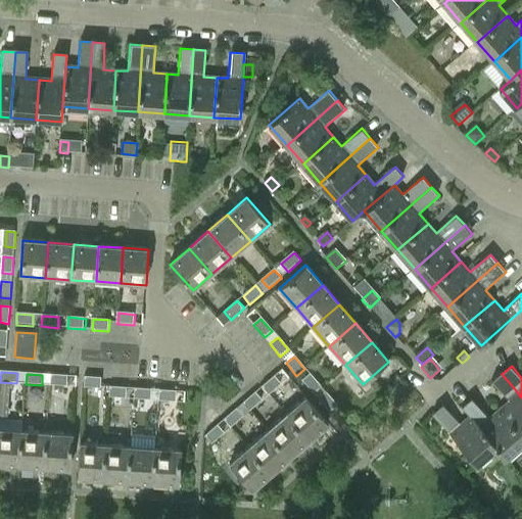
[(521,397),(516,390),(502,374),(493,382),(511,403),(501,412),(521,436),(521,397)]
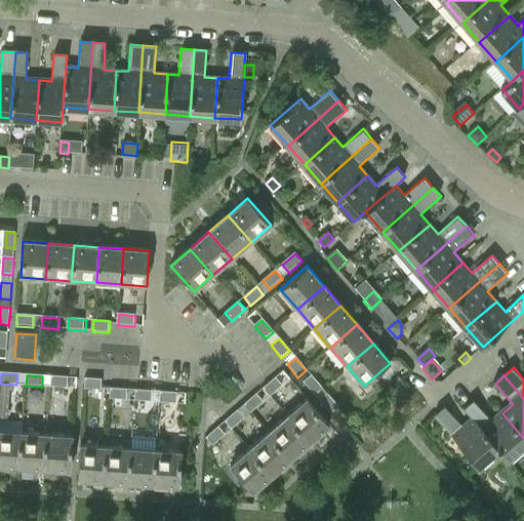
[(67,388),(67,377),(51,376),(50,387),(67,388)]
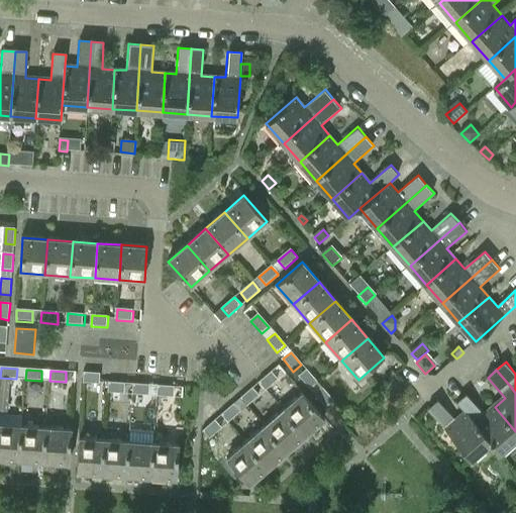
[(309,390),(317,383),(306,371),(298,378),(309,390)]
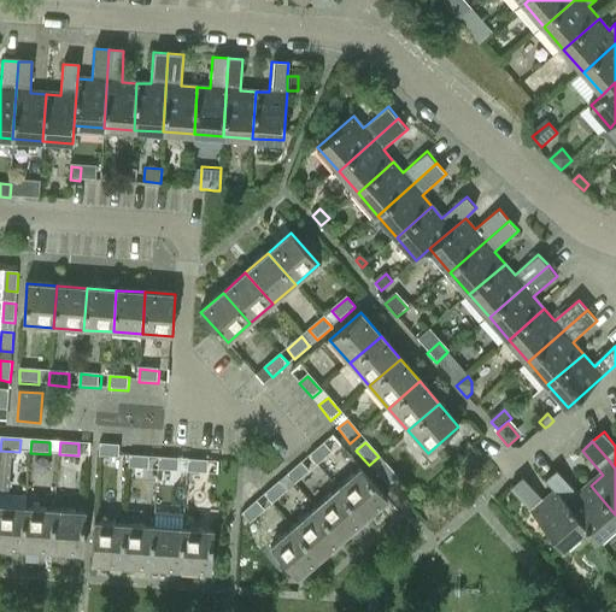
[(317,466),(332,454),(323,445),(309,457),(317,466)]
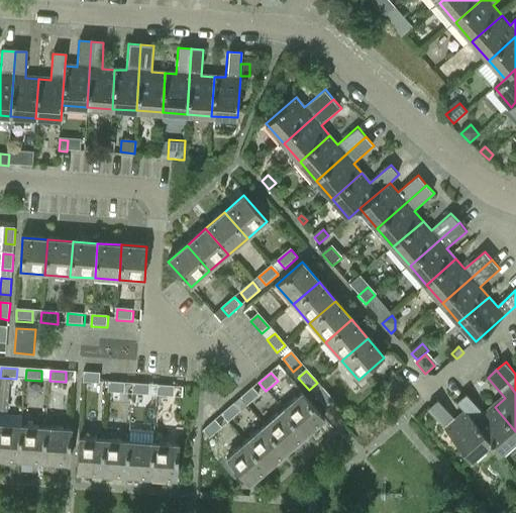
[(100,385),(101,376),(84,374),(83,384),(100,385)]
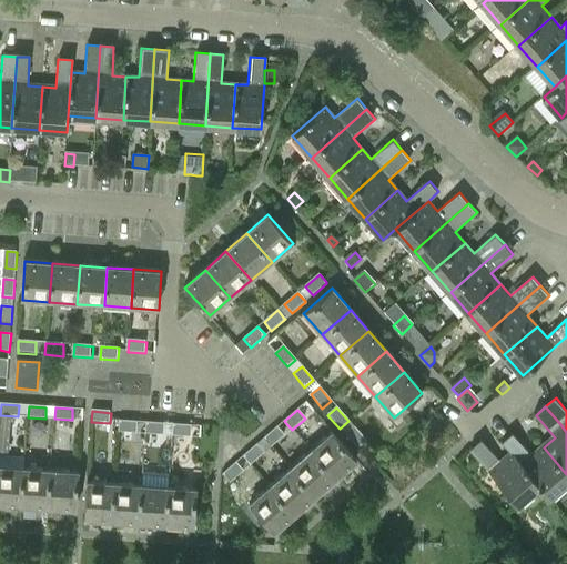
[(0,441),(10,442),(11,420),(1,419),(0,440),(0,441)]
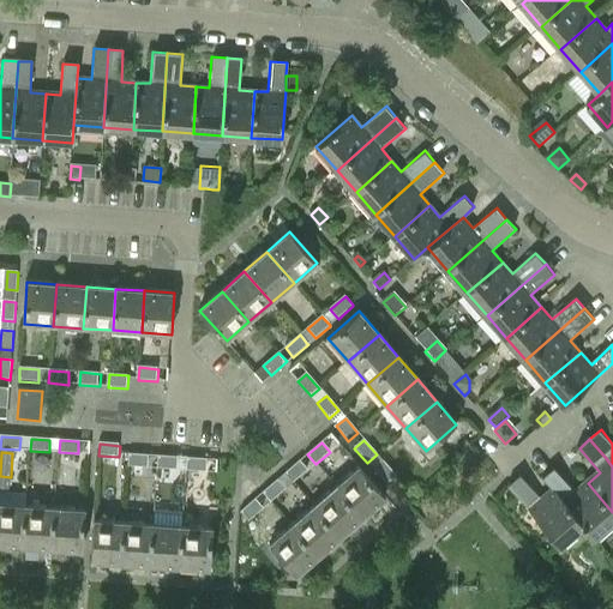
[(149,469),(149,457),(130,456),(130,468),(149,469)]
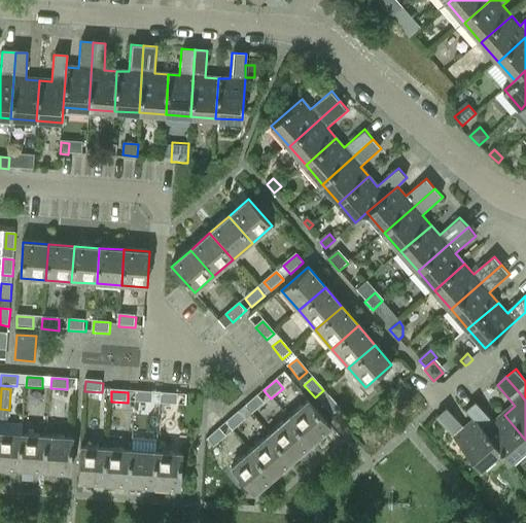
[(152,405),(153,394),(136,393),(136,404),(152,405)]
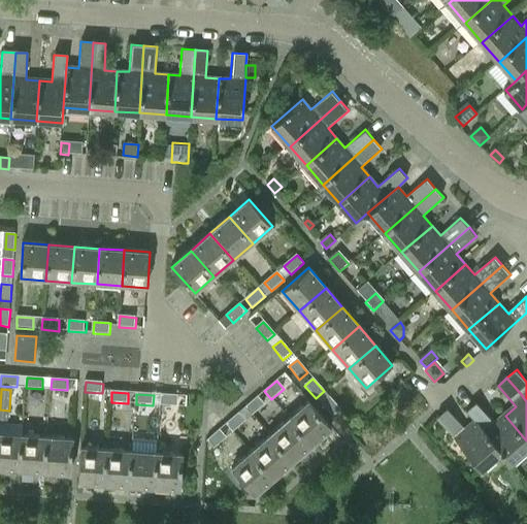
[(177,407),(178,396),(162,395),(161,405),(177,407)]
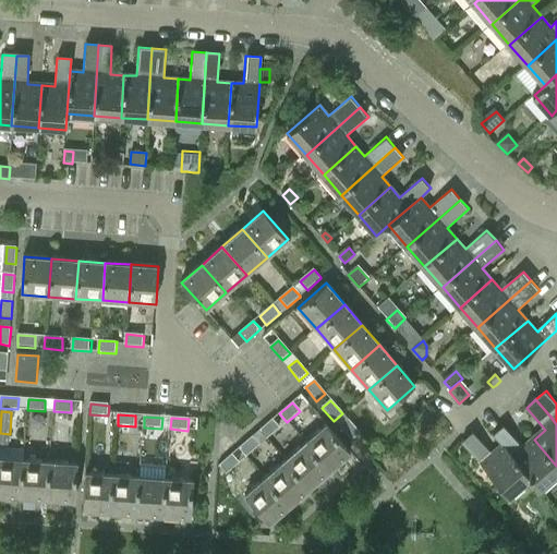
[(266,440),(280,429),(273,420),(259,431),(266,440)]
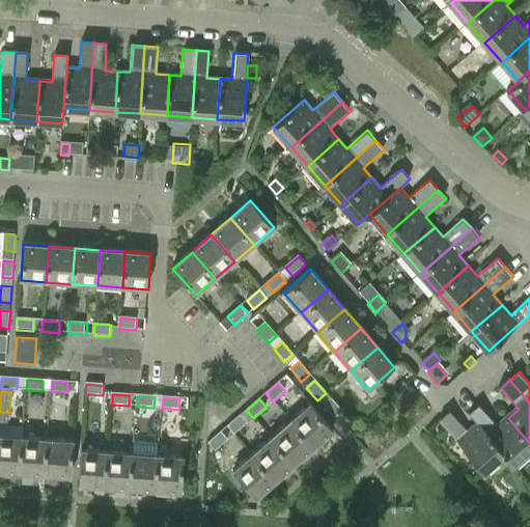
[(334,420),(343,413),(331,399),(324,408),(334,420)]
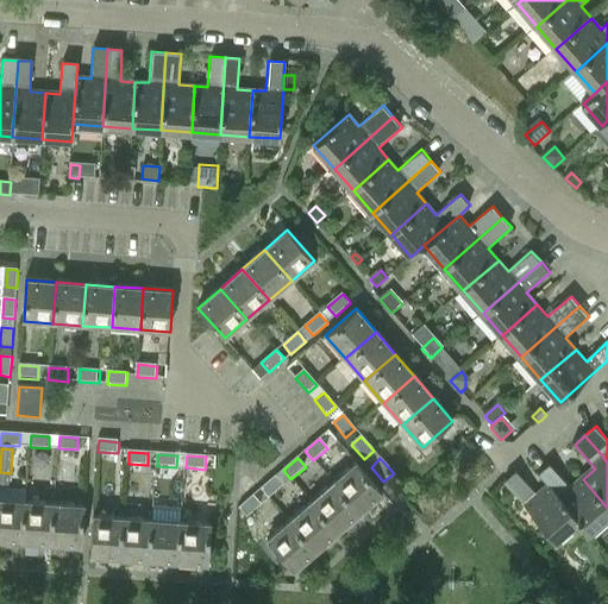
[(361,514),(382,495),(356,464),(334,483),(361,514)]
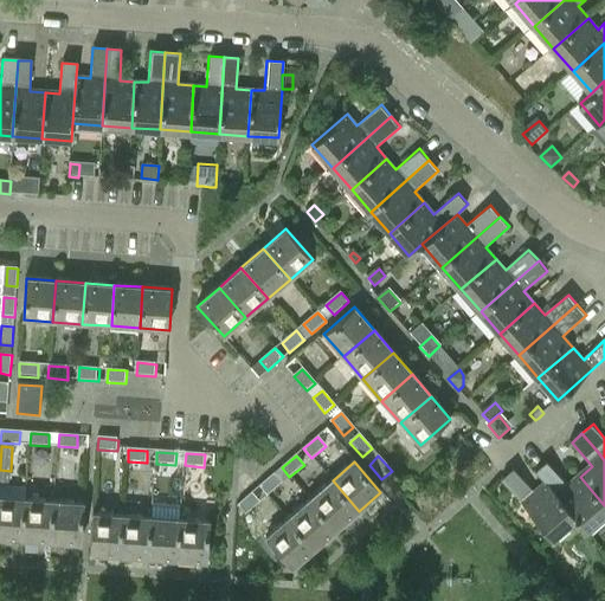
[(604,505),(580,477),(568,486),(548,463),(536,472),(546,483),(546,484),(575,518),(586,531),(604,514),(604,505)]
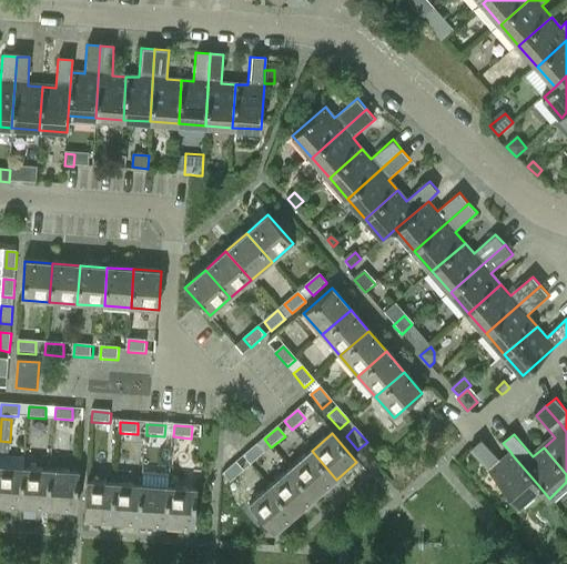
[(512,454),(500,463),(482,441),(471,450),(518,505),(539,486),(512,454)]
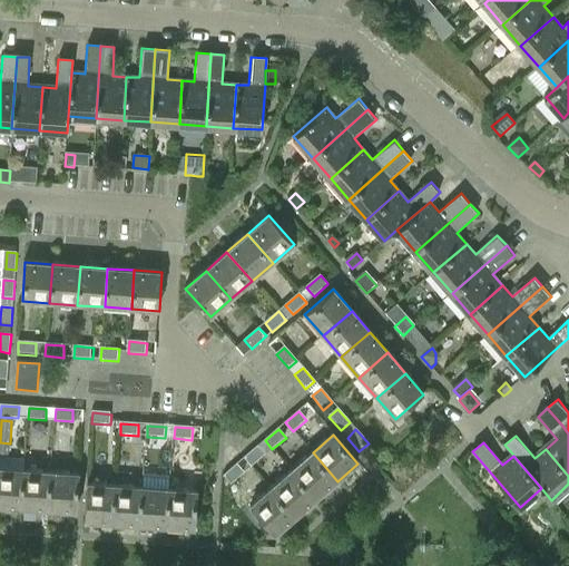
[(252,467),(265,456),(257,447),(245,458),(252,467)]
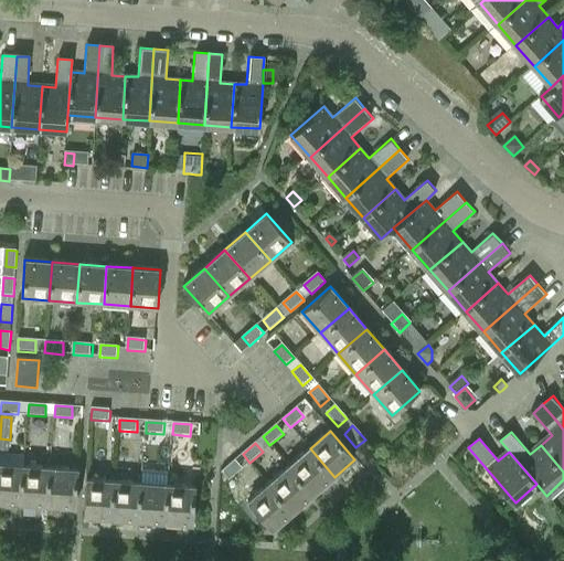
[(314,495),(334,477),(310,448),(289,466),(314,495)]
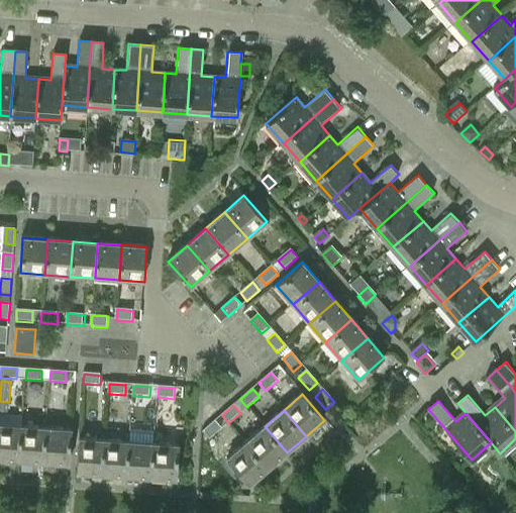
[(210,438),(221,429),(215,421),(203,431),(210,438)]
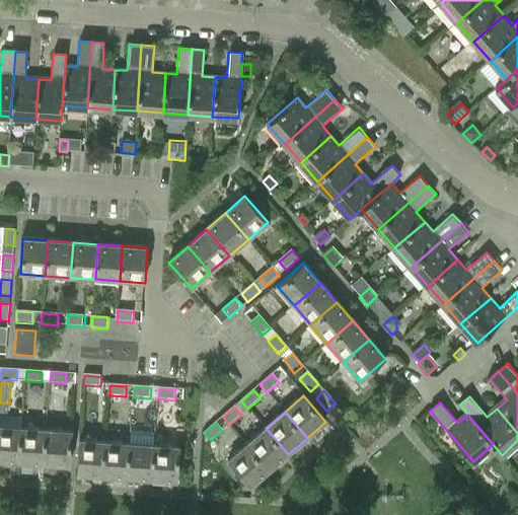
[(0,461),(19,463),(23,430),(0,428),(0,461)]
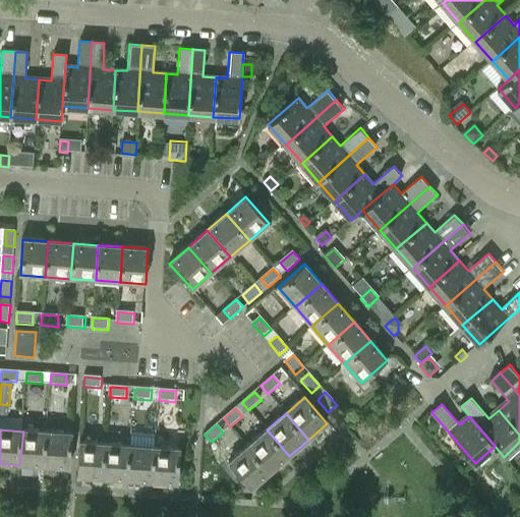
[(270,473),(289,456),(267,429),(247,447),(270,473)]
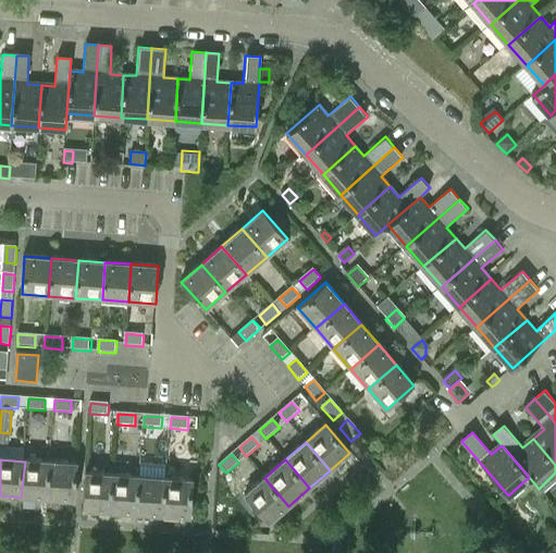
[(47,500),(50,464),(25,462),(21,498),(47,500)]
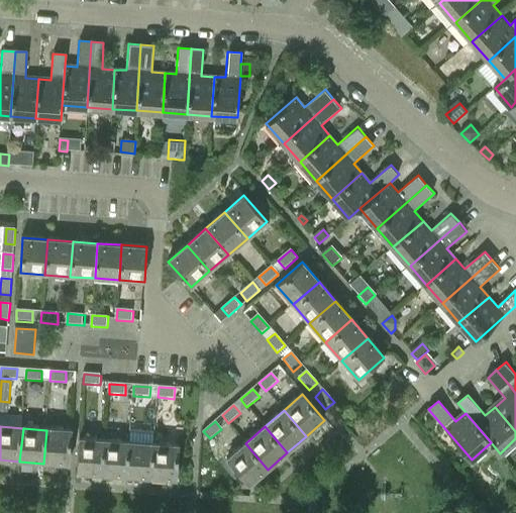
[(70,465),(72,432),(46,430),(43,464),(70,465)]
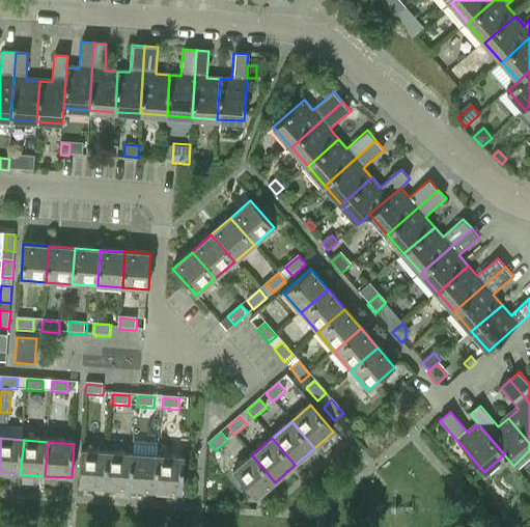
[(105,488),(107,454),(81,452),(79,486),(105,488)]
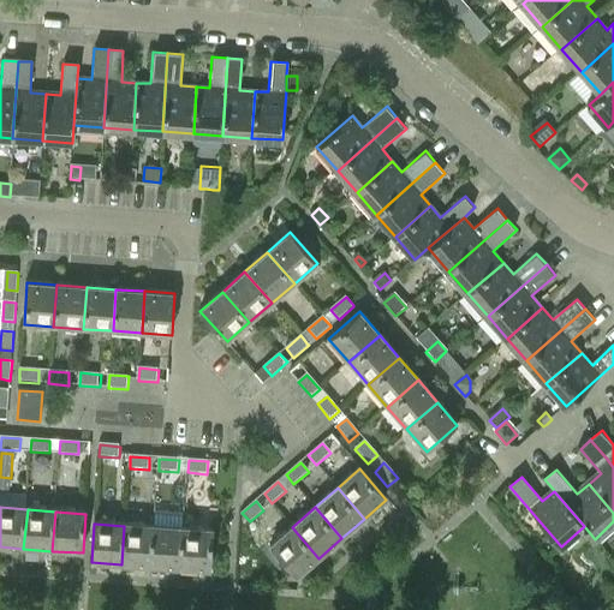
[(150,567),(154,528),(124,526),(121,564),(150,567)]
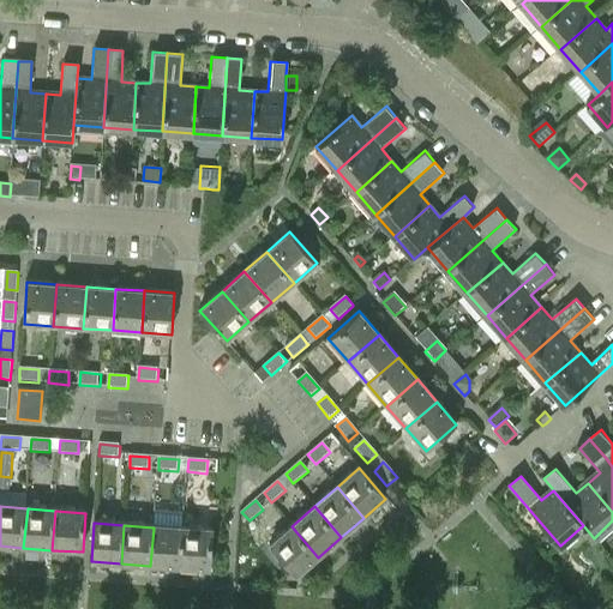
[(296,577),(318,558),(292,526),(270,546),(296,577)]
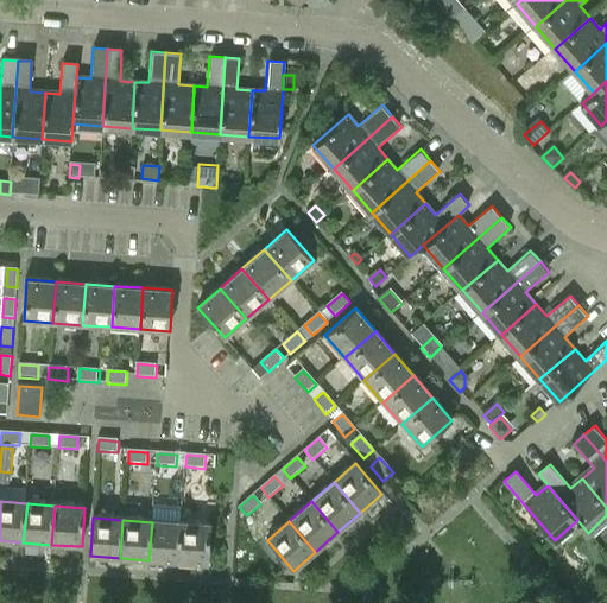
[(179,562),(182,524),(152,522),(149,560),(179,562)]
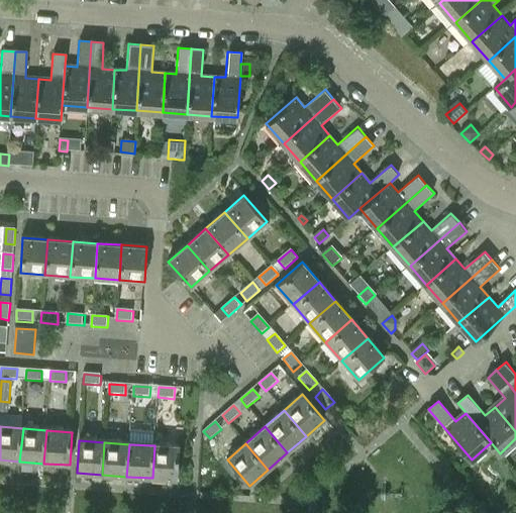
[(177,480),(179,447),(155,445),(152,478),(177,480)]
